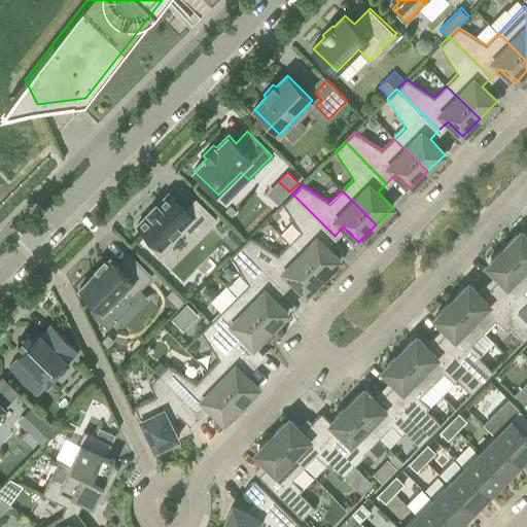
[(187,206),(186,205),(170,188),(160,200),(157,198),(148,207),(150,208),(138,220),(165,248),(183,229),(196,241),(217,219),(196,198),(187,206)]
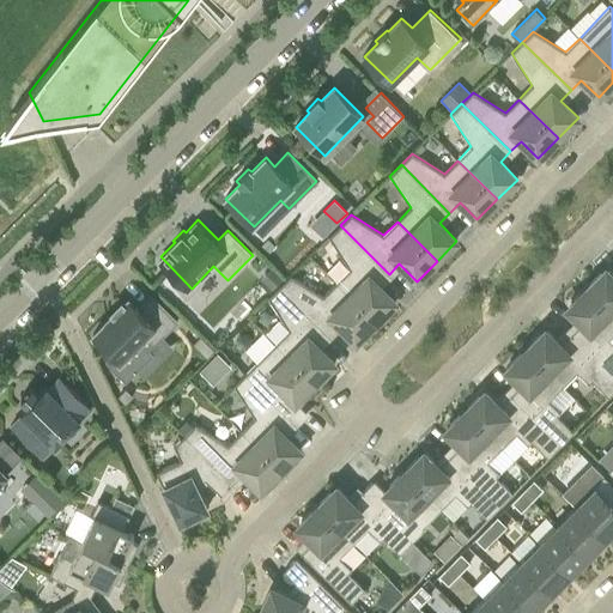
[(378,284),(389,274),(340,225),(329,237),(350,269),(337,283),(376,322),(396,302),(378,284)]
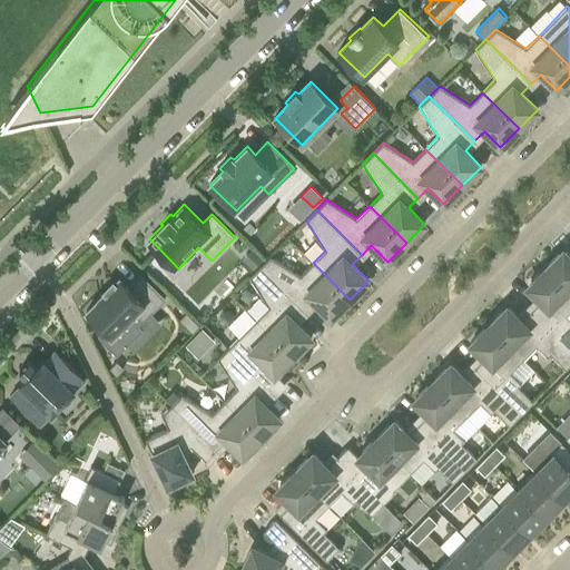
[(253,249),(243,259),(253,269),(263,259),(253,249)]
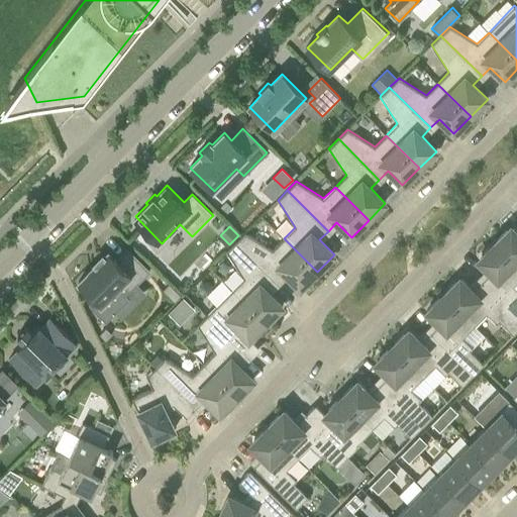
[(494,242),(516,265),(516,231),(513,227),(508,232),(506,230),(494,242)]
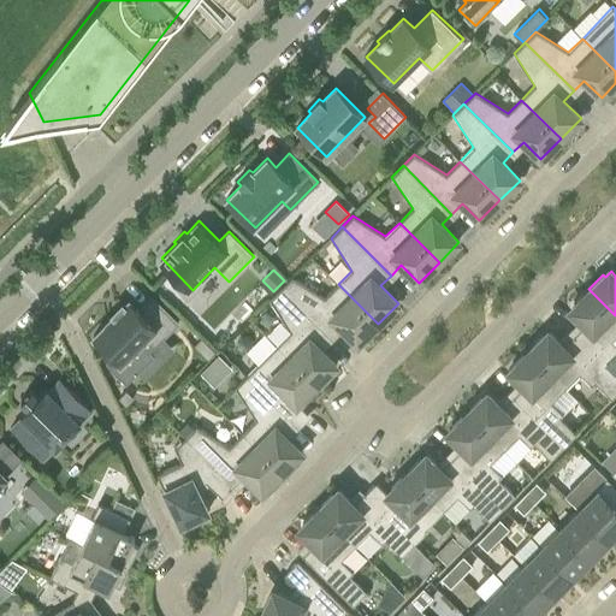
[(378,324),(338,284),(325,297),(292,277),(280,288),(330,337),(341,326),(357,344),(378,324)]
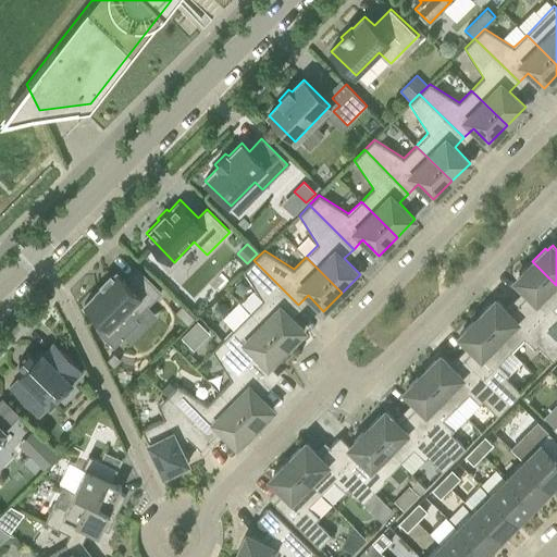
[(262,300),(250,312),(286,348),(305,330),(288,313),(298,305),(254,260),(244,271),(262,300)]
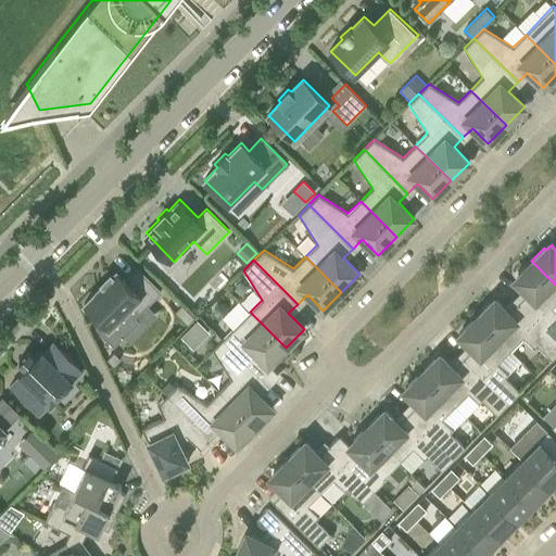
[(518,303),(555,340),(555,311),(553,308),(555,304),(555,285),(531,261),(518,275),(520,276),(515,281),(528,294),(518,303)]
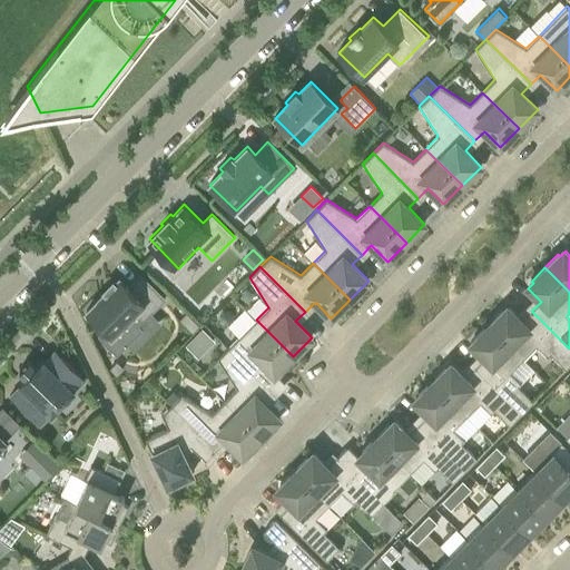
[(86,312),(105,330),(97,336),(116,356),(127,345),(133,352),(161,323),(151,313),(165,298),(141,275),(129,288),(119,278),(115,283),(112,281),(105,290),(106,292),(86,312)]
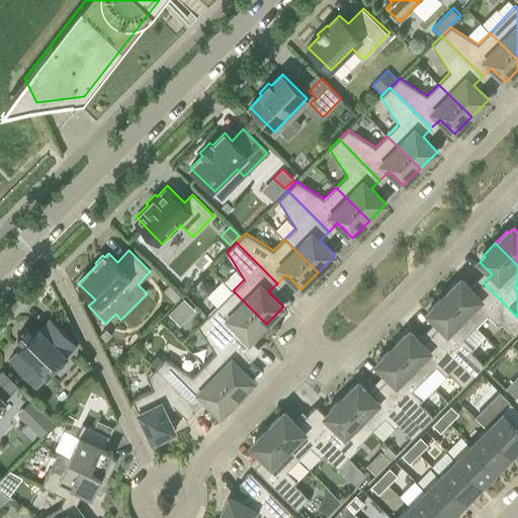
[(235,269),(207,294),(216,304),(244,278),(235,269)]
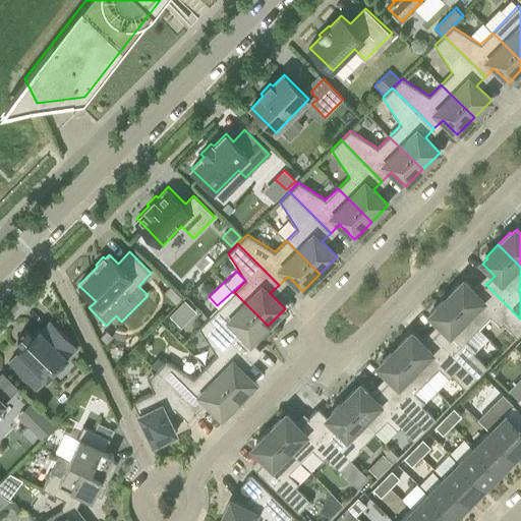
[(446,296),(478,329),(490,315),(501,326),(504,323),(517,337),(520,333),(520,319),(485,284),(477,292),(465,281),(461,286),(459,284),(446,296)]
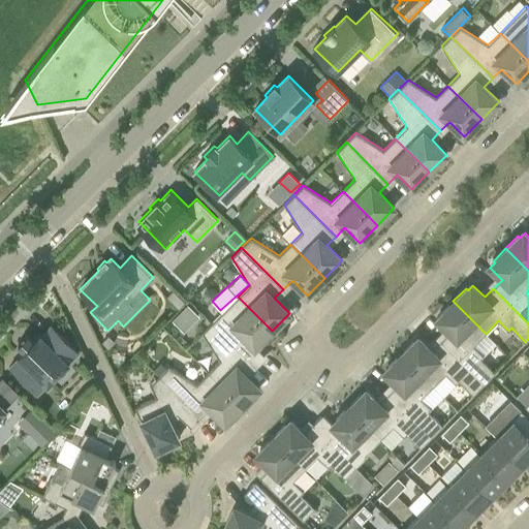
[(185,303),(173,290),(166,297),(179,309),(185,303)]
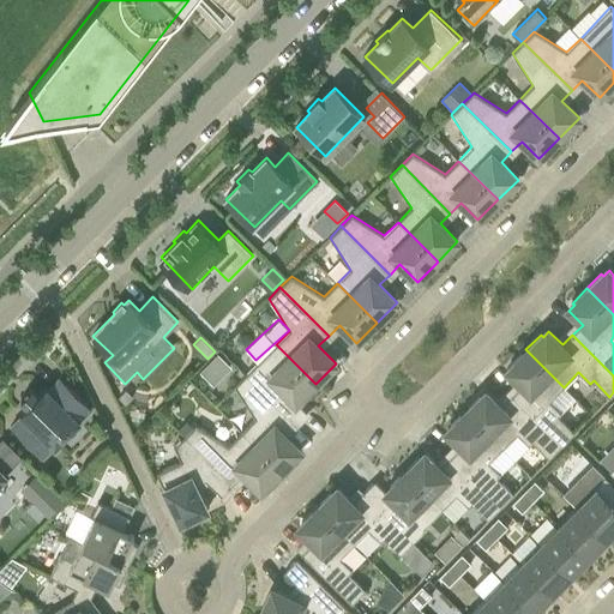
[(315,384),(276,344),(246,375),(294,423),(306,411),(298,403),(315,384)]
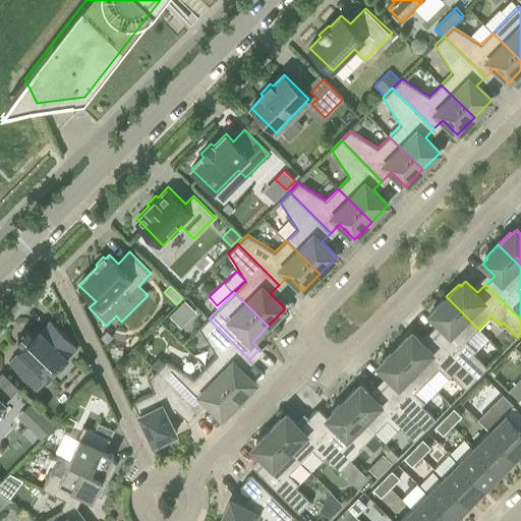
[(466,341),(478,329),(446,296),(433,309),(436,311),(431,315),(443,328),(433,336),(476,378),(487,367),(473,354),(476,351),(466,341)]
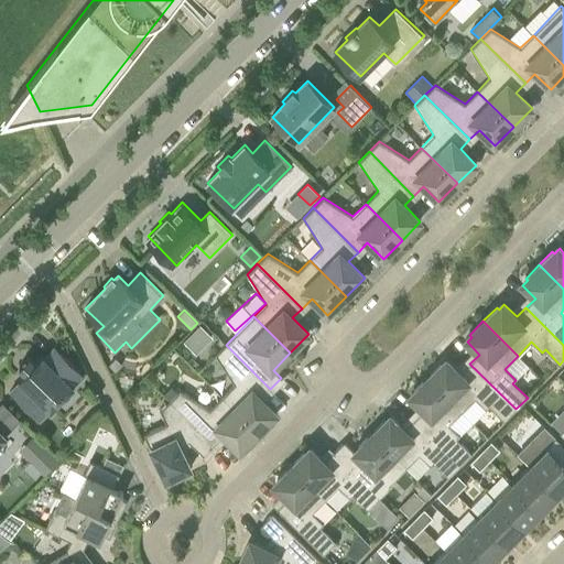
[(213,337),(201,325),(184,342),(196,354),(213,337)]
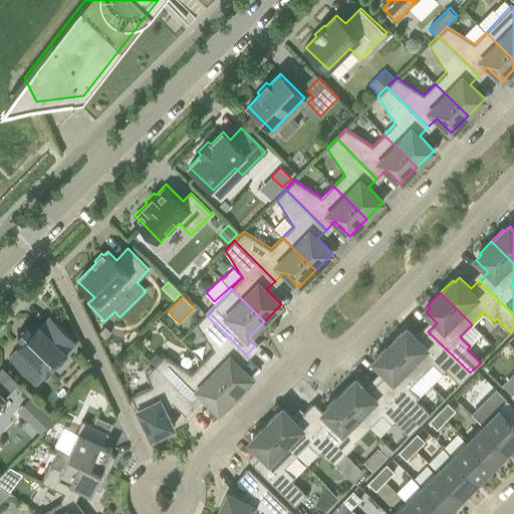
[(238,362),(246,354),(206,314),(196,323),(213,350),(202,361),(236,395),(252,377),(238,362)]
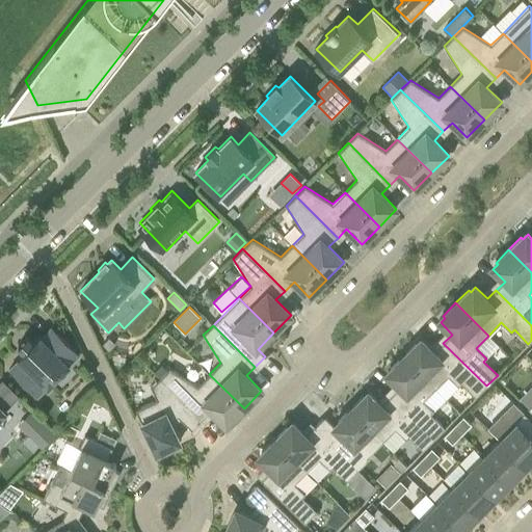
[(37,397),(51,382),(79,354),(58,334),(48,344),(40,336),(32,342),(27,337),(18,345),(24,351),(18,357),(19,360),(9,370),(37,397)]
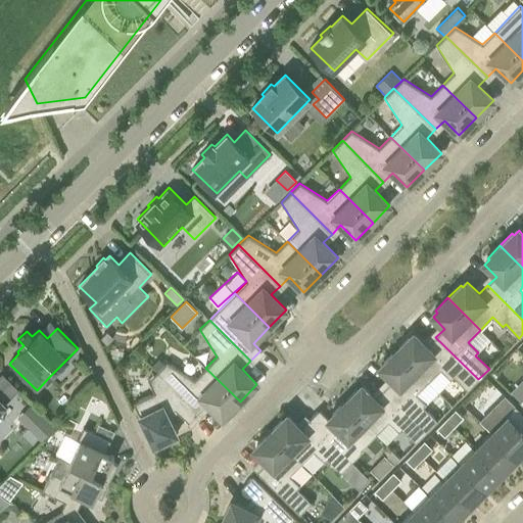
[(113,338),(107,332),(100,338),(107,344),(113,338)]
